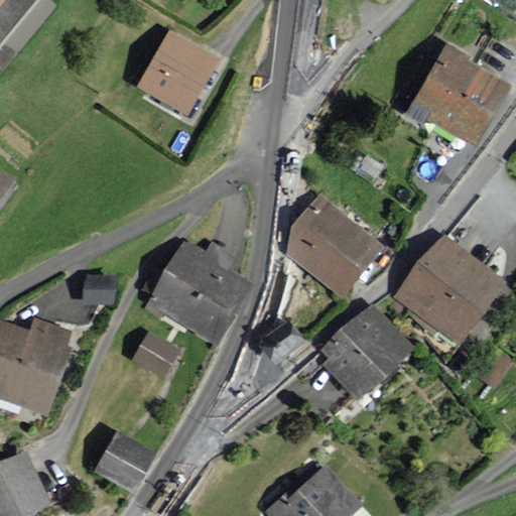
[(219,57),(170,29),(137,86),(186,114),(219,57)]
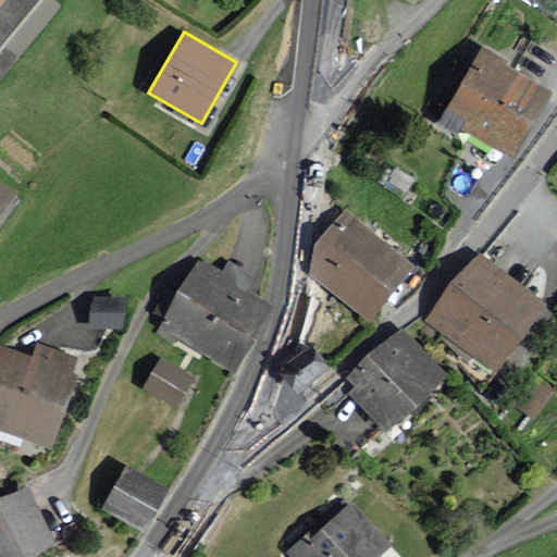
[(508,60),(483,45),(437,121),(459,134),(463,127),(516,158),(553,96),(504,66),(508,60)]
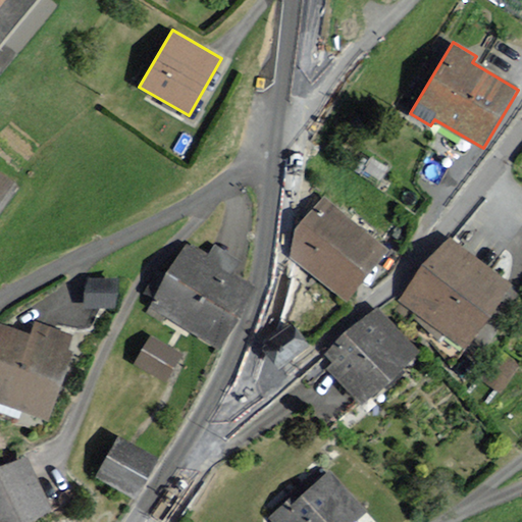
[(0,212),(20,185),(0,169),(0,212)]
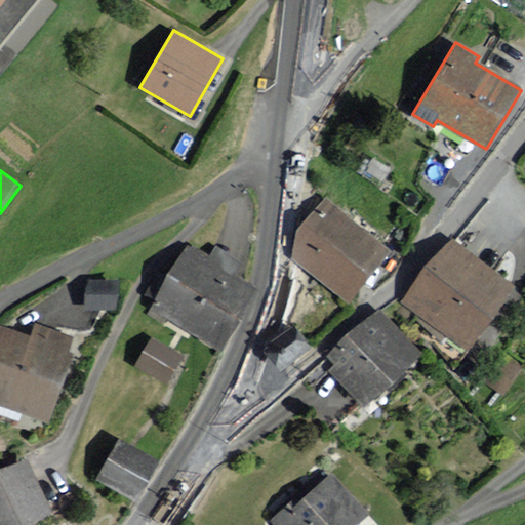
[(325,200),(306,226),(292,257),(357,303),(406,234),(394,225),(381,241),(325,200)]
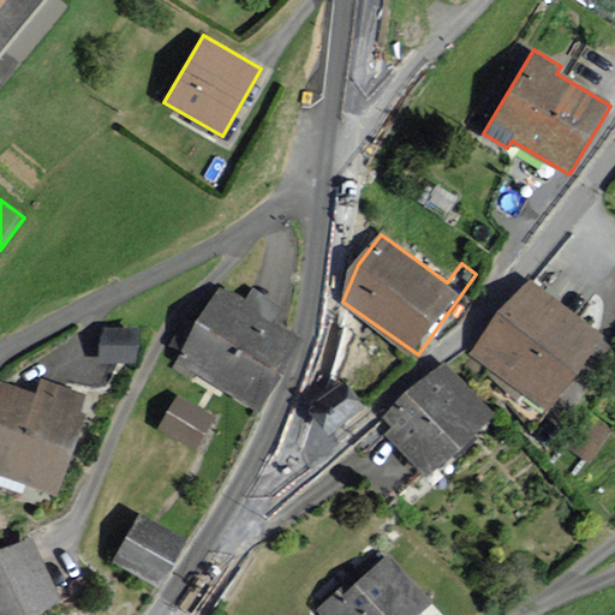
[(607,336),(527,280),(476,352),(555,410),(607,336)]
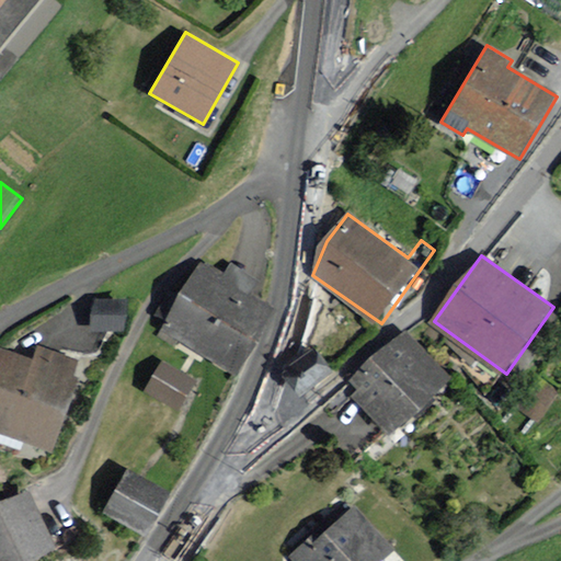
[(224,281),(202,267),(165,328),(233,368),(271,307),(249,294),(256,281),(231,266),(224,281)]
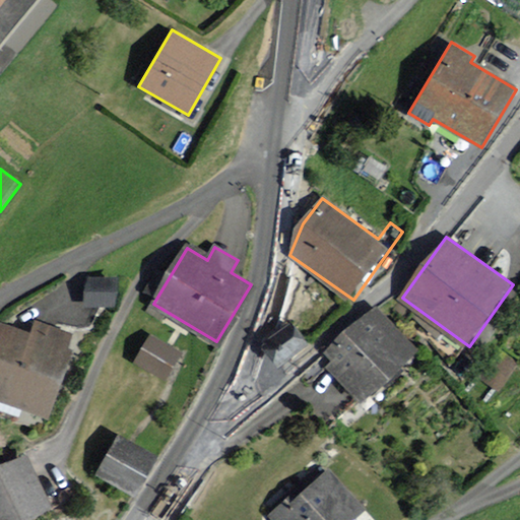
[(118,277),(87,275),(85,305),(116,307),(118,277)]
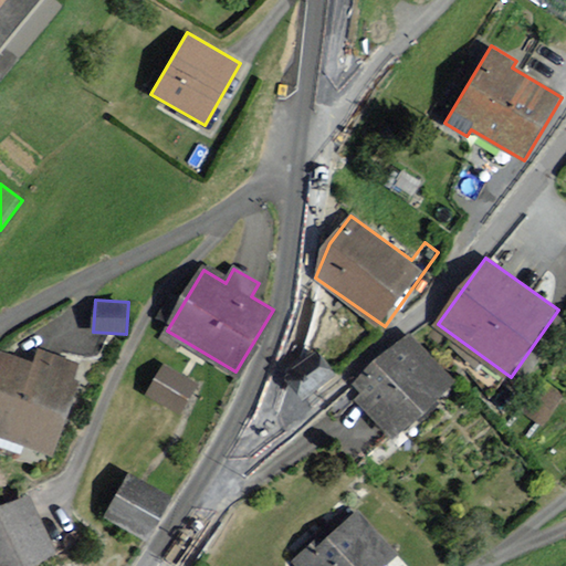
[(456,385),(408,333),(353,385),(360,392),(355,398),(395,441),(456,385)]
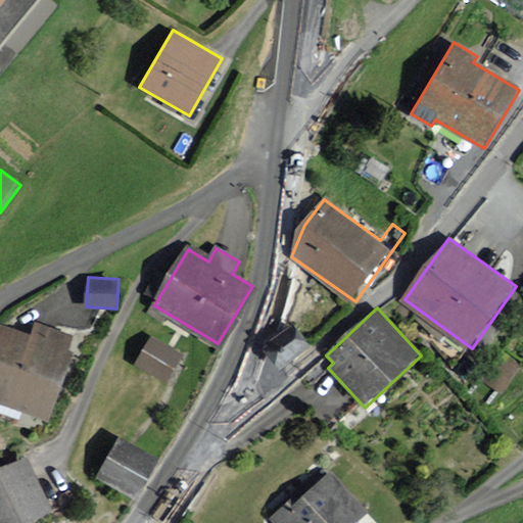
[(313,346),(295,321),(267,341),(285,367),(313,346)]
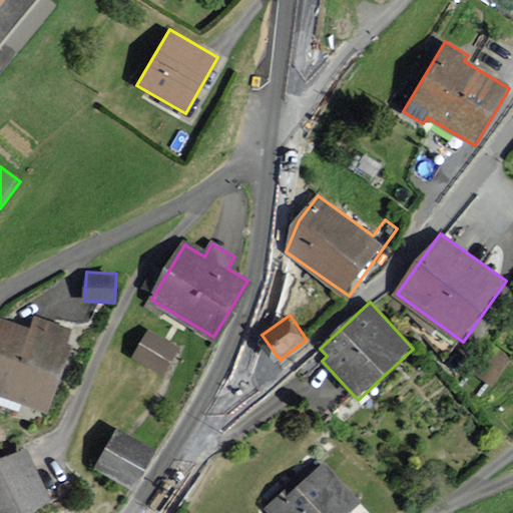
[(29,332),(0,320),(0,389),(48,408),(73,345),(64,341),(68,330),(34,317),(29,332)]
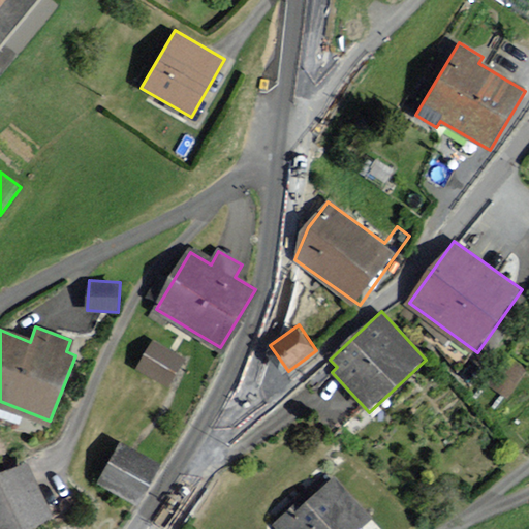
[(182,359),(154,343),(142,364),(168,380),(182,359)]
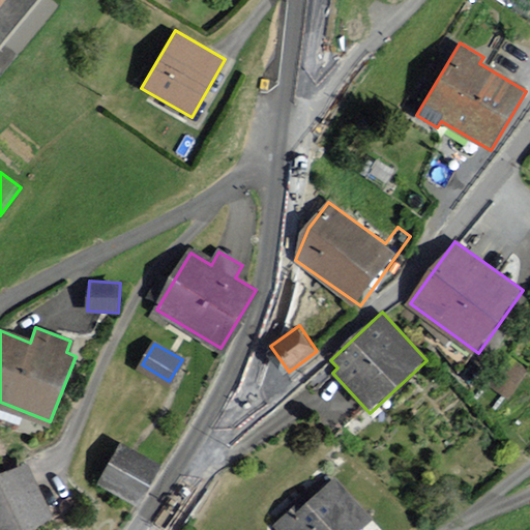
[(160,464),(119,443),(99,480),(142,502),(160,464)]
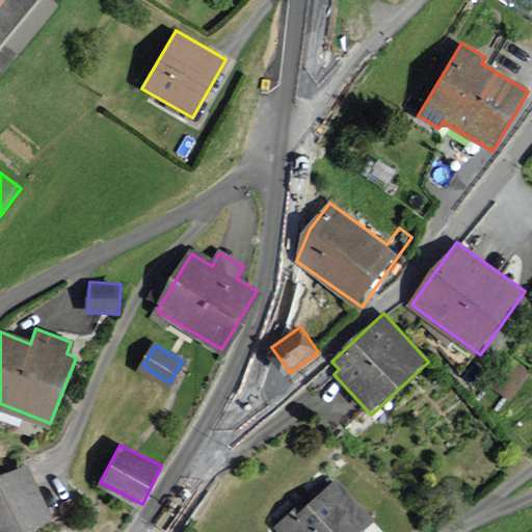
[(0,531),(30,531),(54,521),(27,466),(0,478),(0,531)]
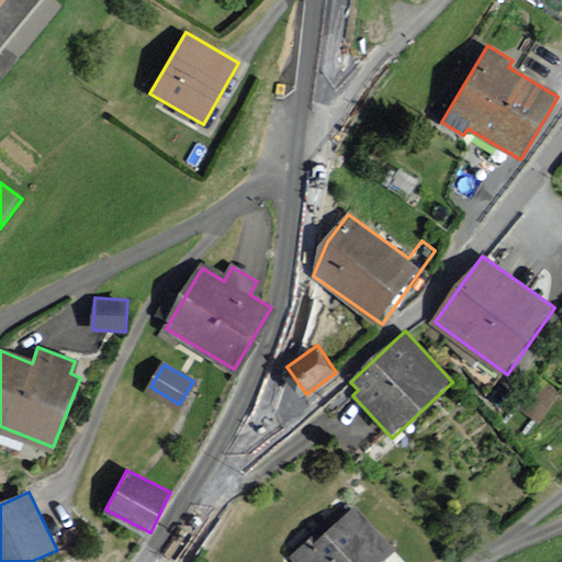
[(381,561),(393,551),(356,510),(322,542),(316,537),(298,554),(303,561),(381,561)]
